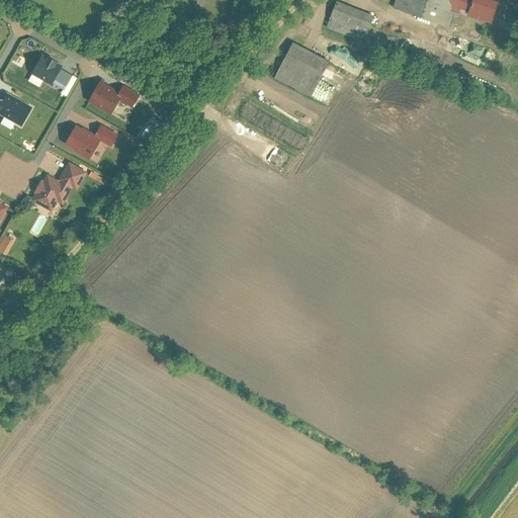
[(243,0),(225,20),(228,25),(250,0),(243,0)]
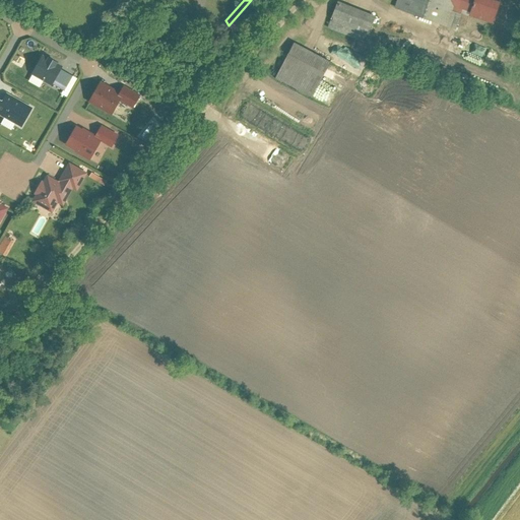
[(398,0),(395,9),(455,29),(460,14),(494,25),(502,3),(493,0),(398,0)]
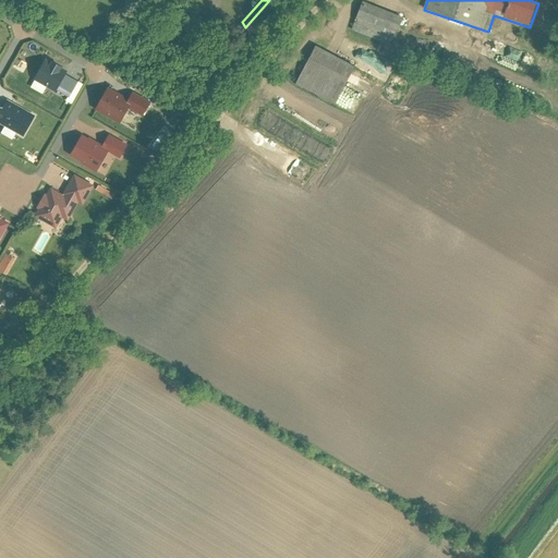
[(403,19),(363,3),(352,32),(392,47),(403,19)]
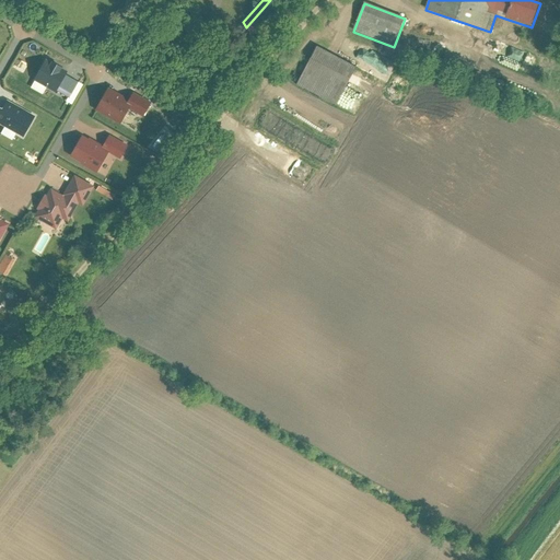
[(357,68),(317,47),(296,86),(336,107),(357,68)]
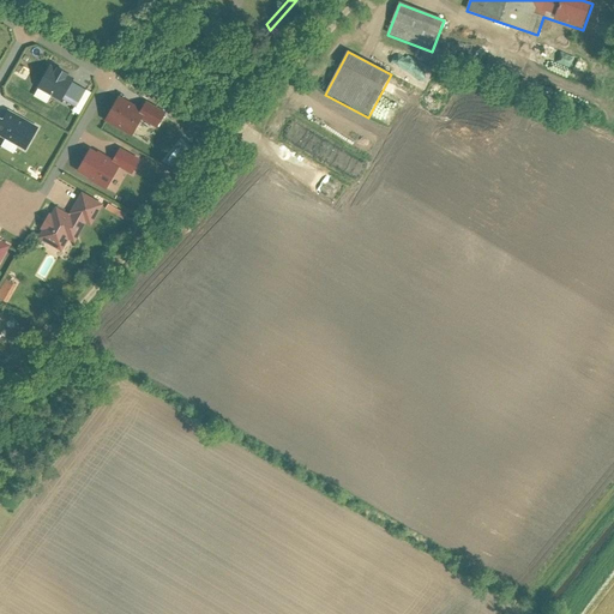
[(570,77),(578,80),(587,66),(578,61),(570,77)]
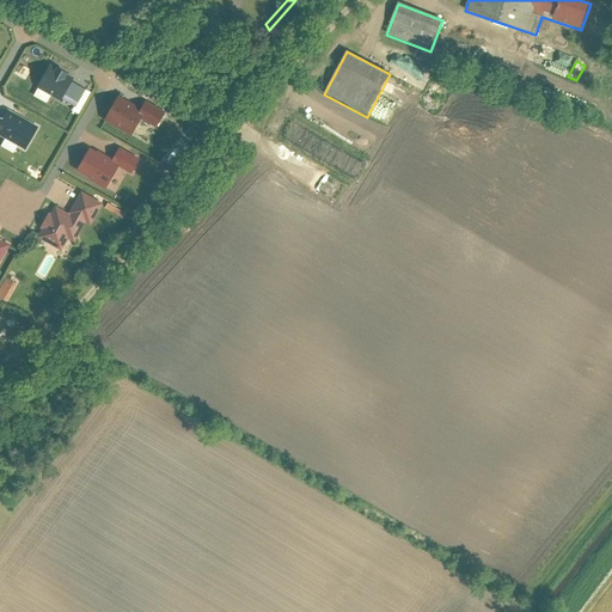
[(49,66),(38,86),(40,86),(53,93),(61,98),(71,81),(72,79),(66,75),(68,73),(57,67),(56,69),(49,66)]
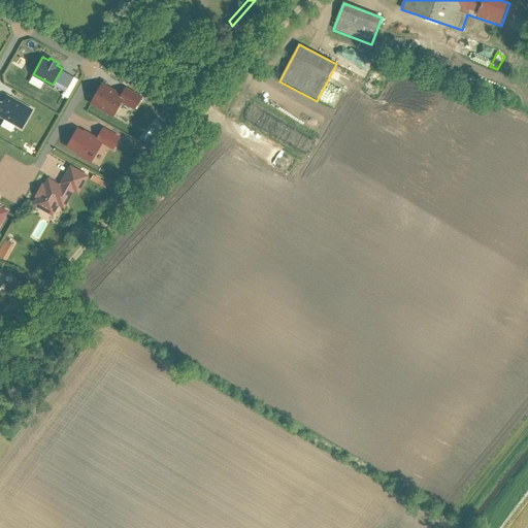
[(61,70),(53,85),(65,92),(73,76),(61,70)]
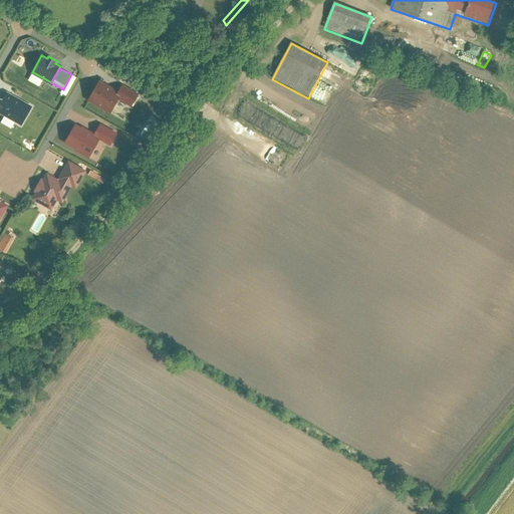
[(44,78),(33,72),(29,80),(40,85),(44,78)]
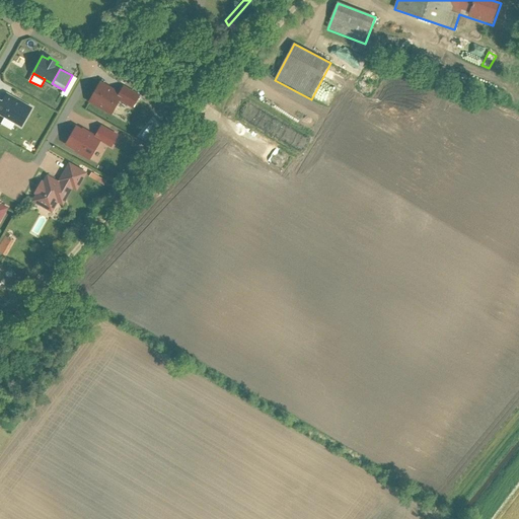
[(99,83),(90,100),(113,113),(120,99),(122,95),(120,94),(99,83)]
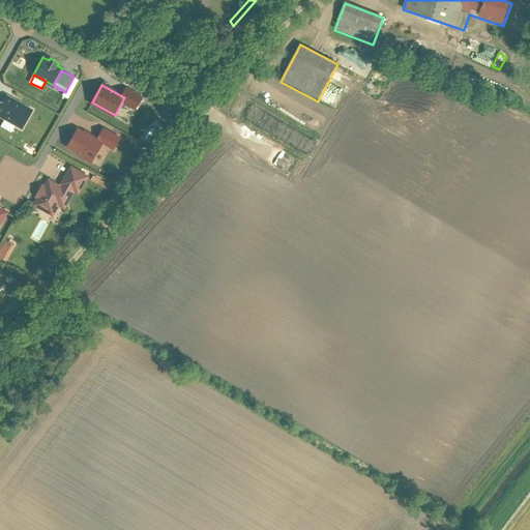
[(124,97),(122,101),(136,110),(143,97),(126,88),(122,96),(124,97)]
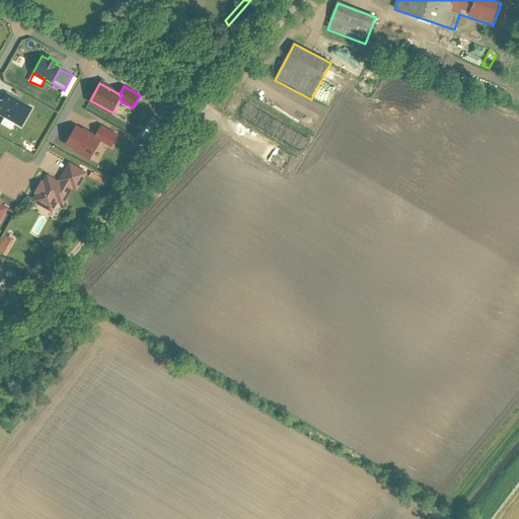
[(32,107),(7,93),(2,101),(0,100),(0,114),(5,117),(16,123),(21,127),(32,107)]
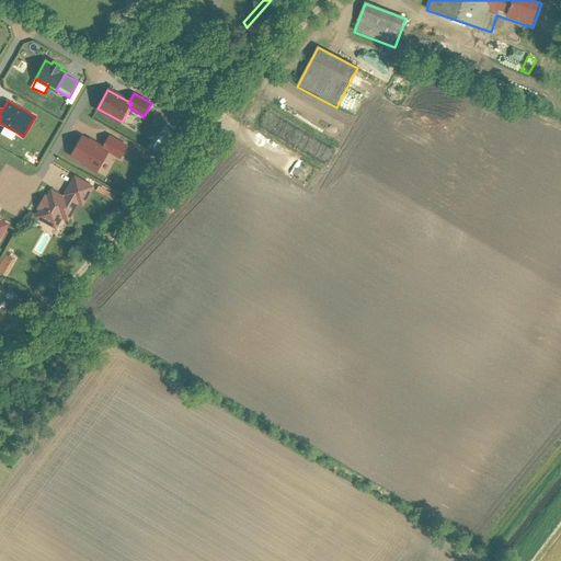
[(18,133),(6,126),(1,134),(13,140),(18,133)]
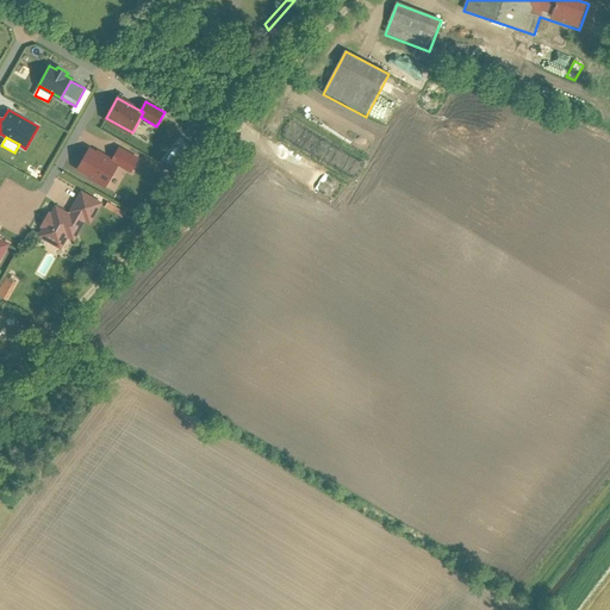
[(118,165),(89,149),(76,170),(105,187),(118,165)]
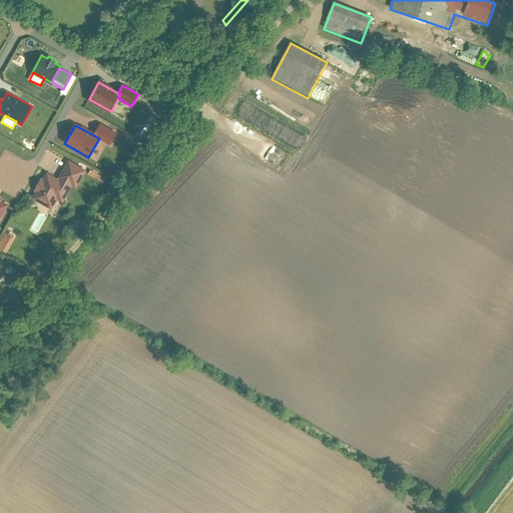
[(61,178),(71,184),(76,186),(84,170),(69,162),(60,178),(61,178)]
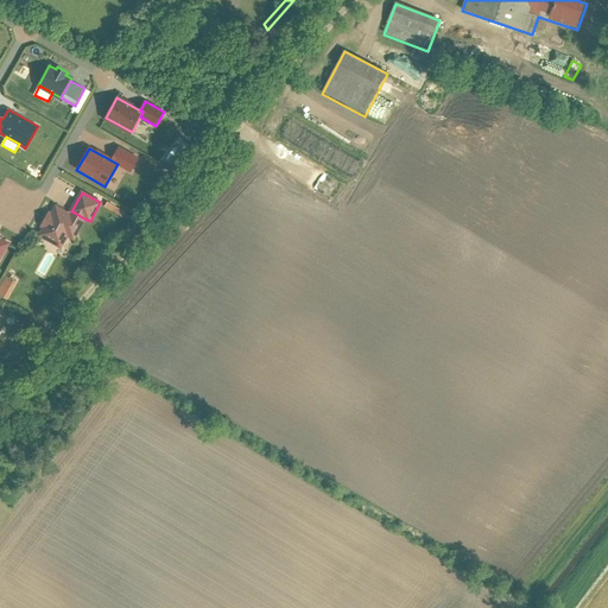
[(44,228),(39,235),(62,247),(69,234),(75,238),(84,219),(73,211),(70,215),(56,207),(52,213),(49,211),(40,226),(44,228)]
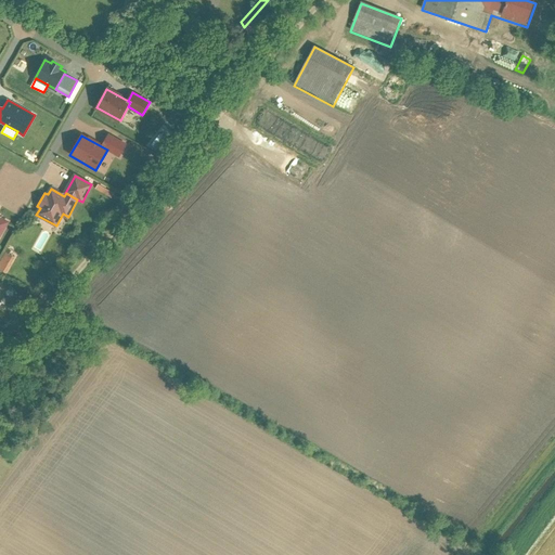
[(5,253),(0,260),(0,270),(5,274),(15,259),(5,253)]
